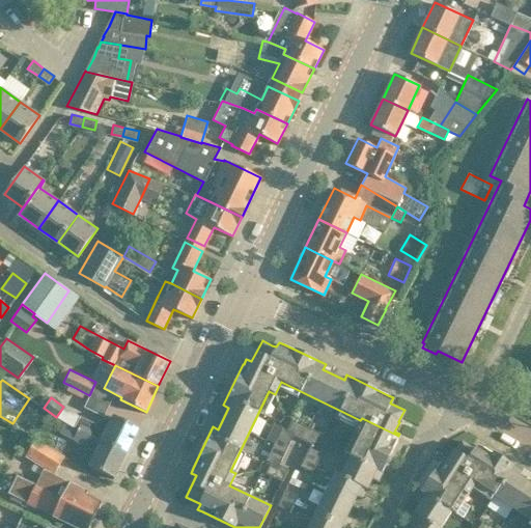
[(138,426),(114,415),(112,419),(109,417),(93,423),(80,417),(75,426),(77,428),(91,435),(102,440),(127,452),(138,427),(138,426)]
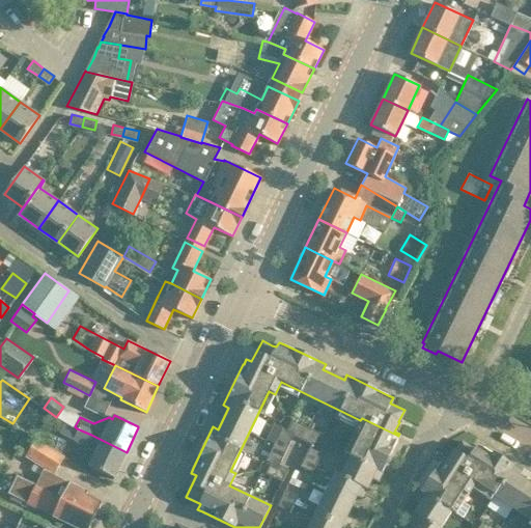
[(294,434),(300,422),(291,418),(289,423),(294,434)]
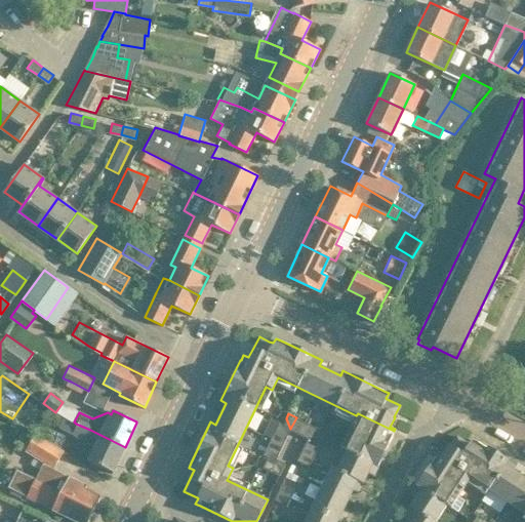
[(377,468),(393,434),(394,431),(358,413),(356,415),(351,428),(356,431),(353,438),(346,452),(377,468)]
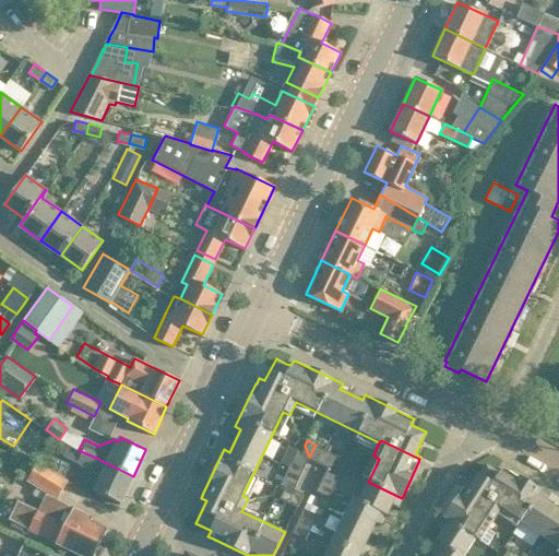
[(318,461),(324,449),(316,445),(309,457),(318,461)]
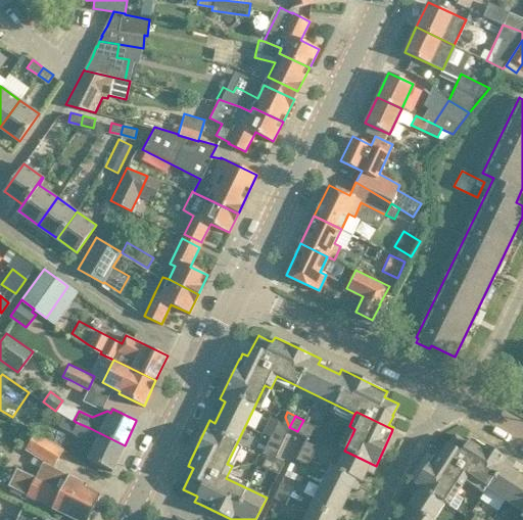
[(287,432),(283,423),(278,420),(274,428),(286,433),(287,432)]
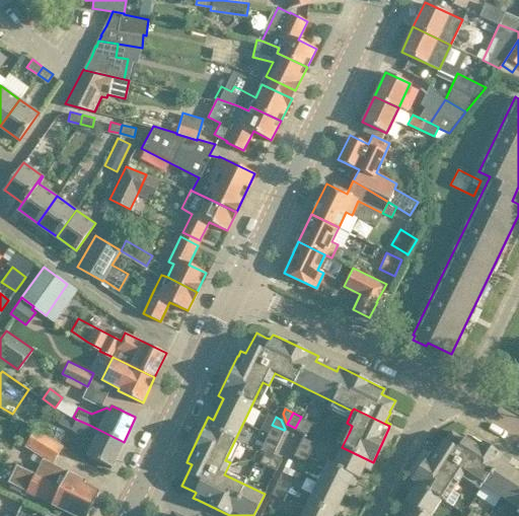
[(304,433),(310,421),(301,417),(295,428),(304,433)]
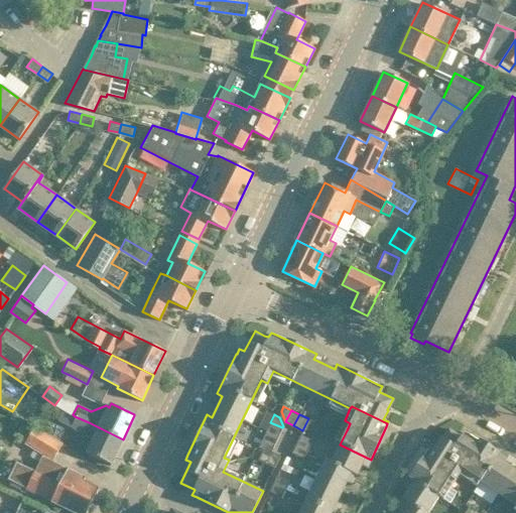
[(89,422),(75,416),(71,425),(84,431),(89,422)]
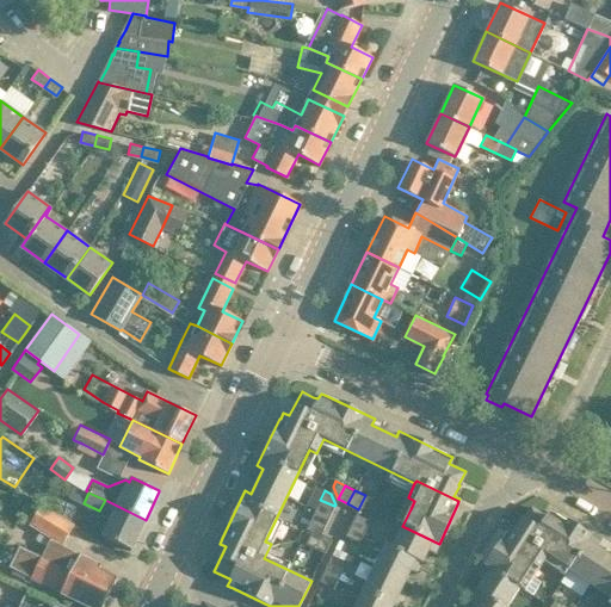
[(371,506),(374,500),(365,495),(358,509),(359,509),(371,506)]
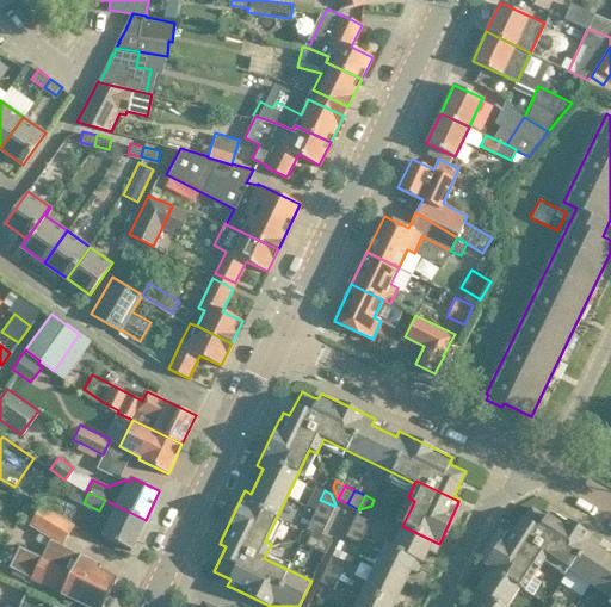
[(329,515),(334,506),(320,500),(315,509),(329,515)]
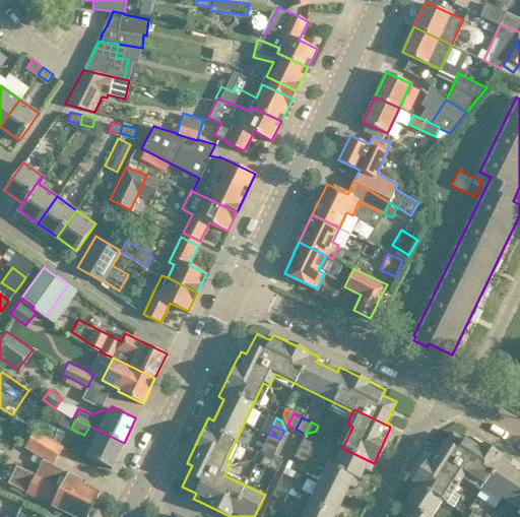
[(24,446),(53,462),(62,446),(35,429),(24,446)]
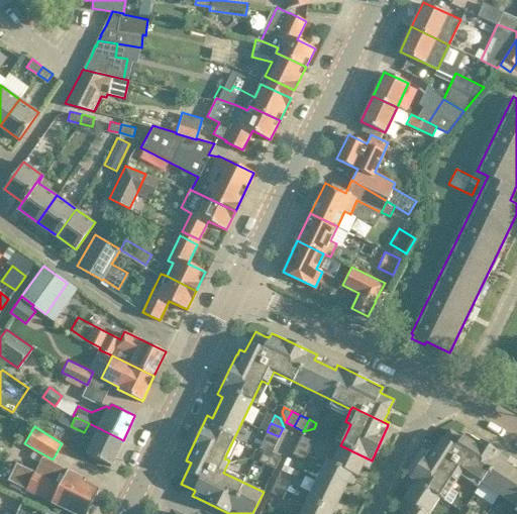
[(123,440),(99,428),(87,453),(111,465),(123,440)]
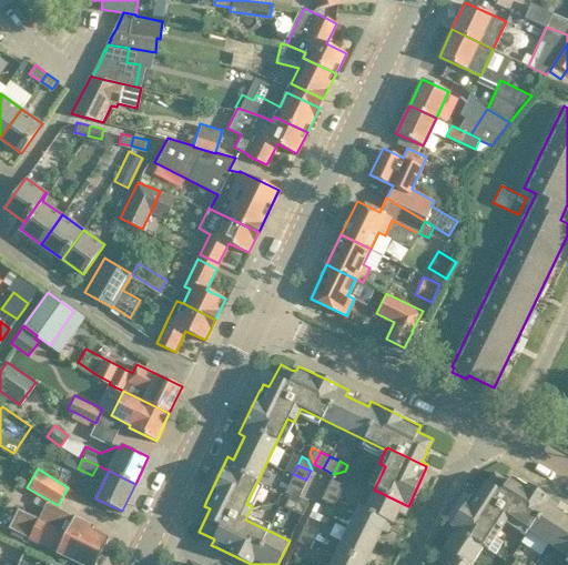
[(530,531),(550,498),(517,477),(513,484),(507,481),(507,480),(494,471),(487,481),(479,492),(475,488),(474,491),(472,493),(470,493),(458,513),(449,526),(482,546),(489,534),(495,525),(500,528),(508,516),(513,520),(530,531)]
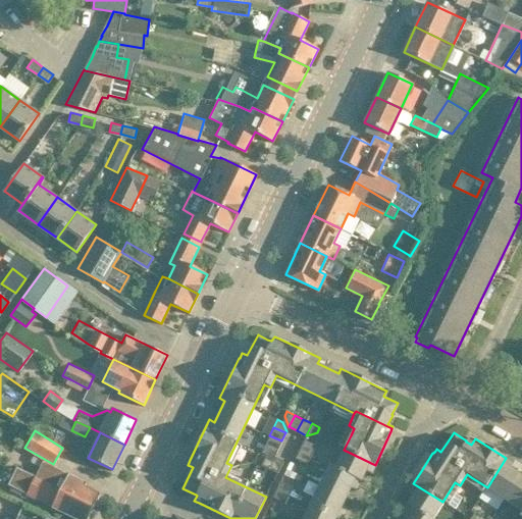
[(277,450),(281,440),(269,435),(265,444),(277,450)]
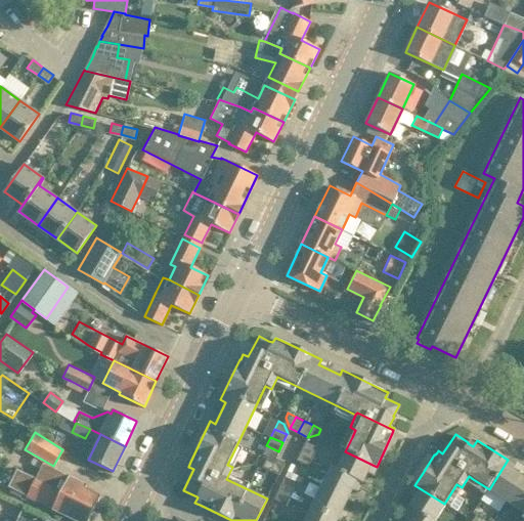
[(316,448),(319,441),(315,439),(305,442),(305,443),(316,448)]
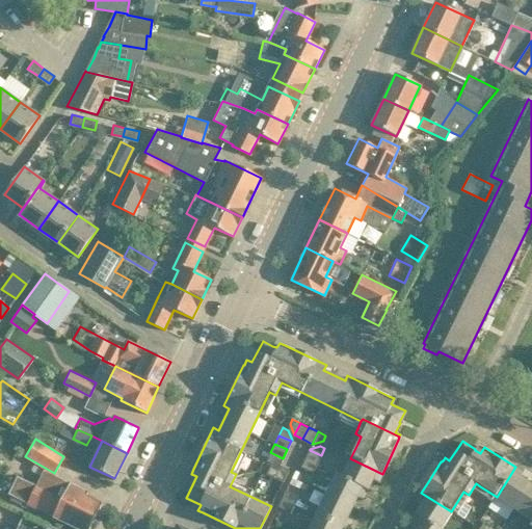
[(321,455),(310,450),(304,458),(317,465),(321,455)]
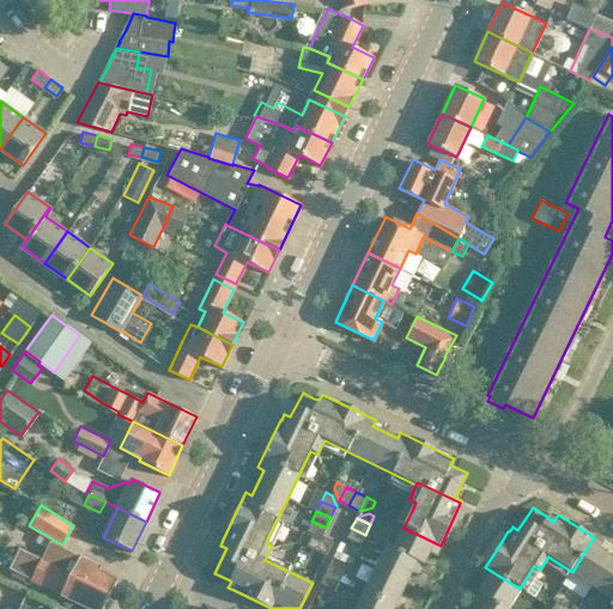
[(326,528),(311,521),(308,530),(313,533),(325,529),(326,528)]
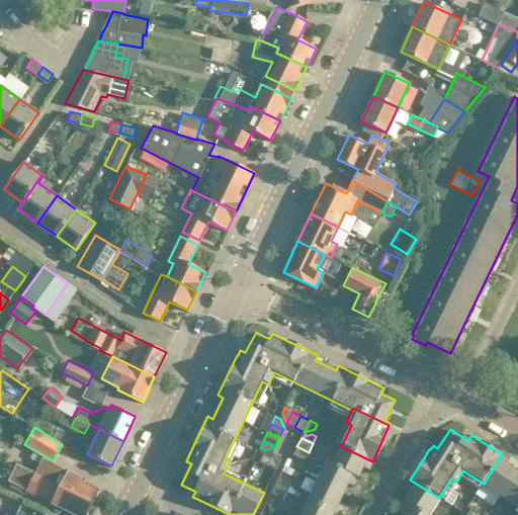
[(305,460),(309,452),(296,446),(293,454),(305,460)]
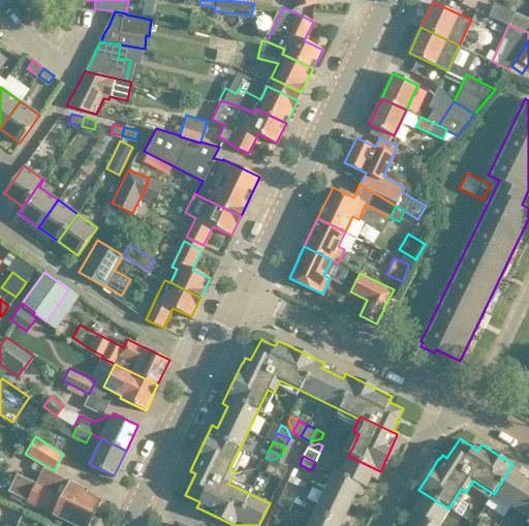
[(380,471),(348,456),(344,464),(340,473),(339,474),(365,488),(371,475),(376,478),(380,471)]
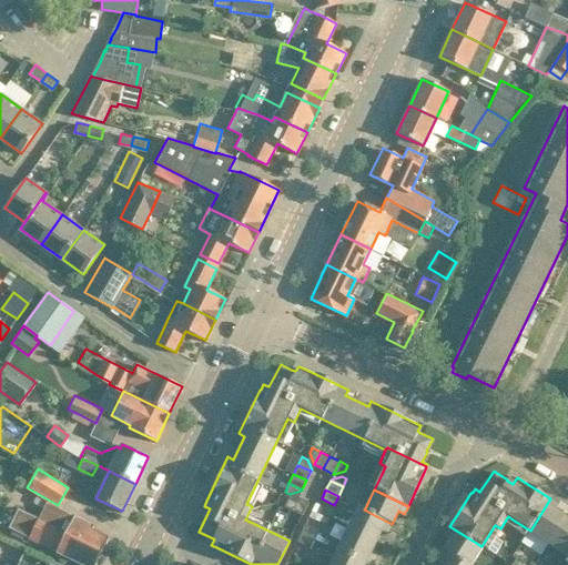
[(293,510),(300,496),(298,496),(287,500),(284,505),(293,510)]
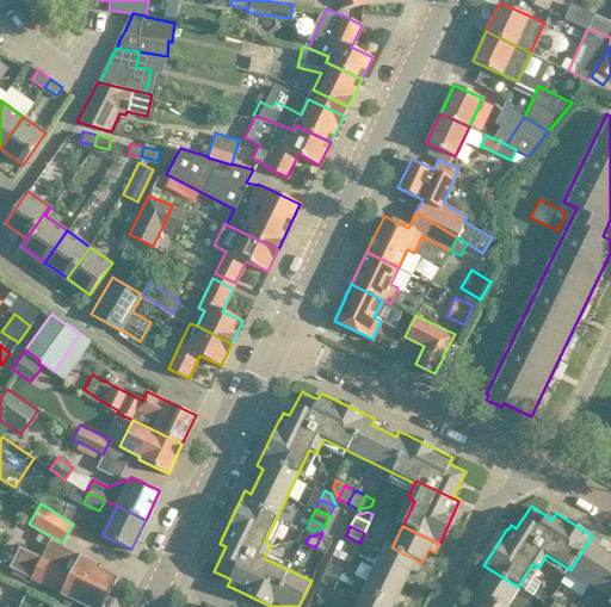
[(325,552),(332,538),(322,533),(315,547),(325,552)]
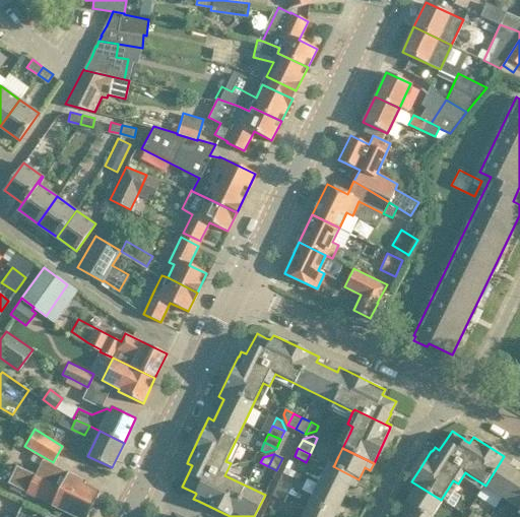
[(502,497),(517,472),(508,466),(511,461),(504,456),(485,486),(502,497)]
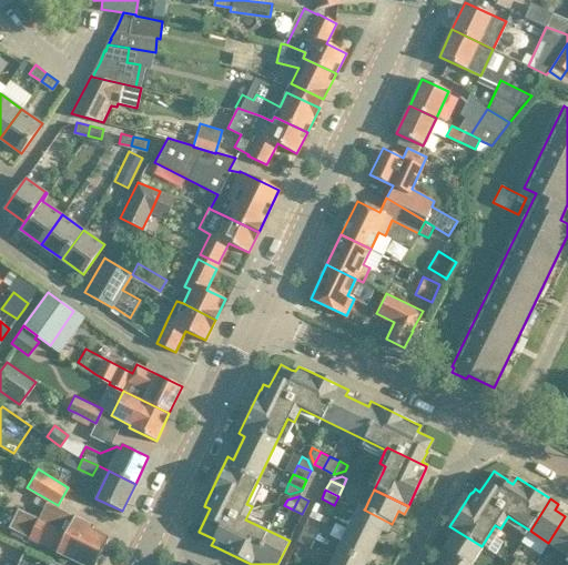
[(392,524),(364,510),(365,508),(358,505),(347,527),(376,542),(382,530),(387,533),(392,524)]
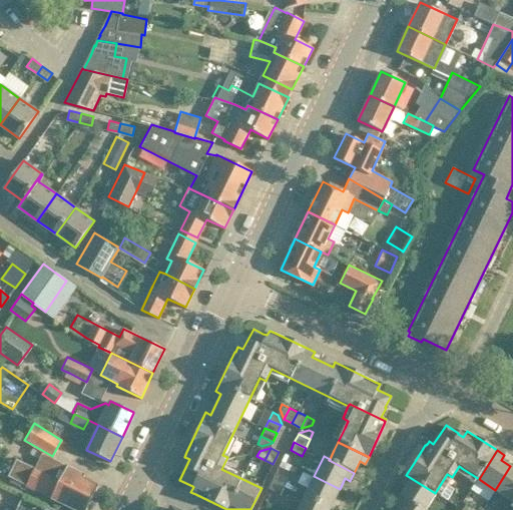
[(82,478),(84,474),(66,465),(59,479),(16,458),(7,476),(77,509),(85,509),(98,486),(82,478)]
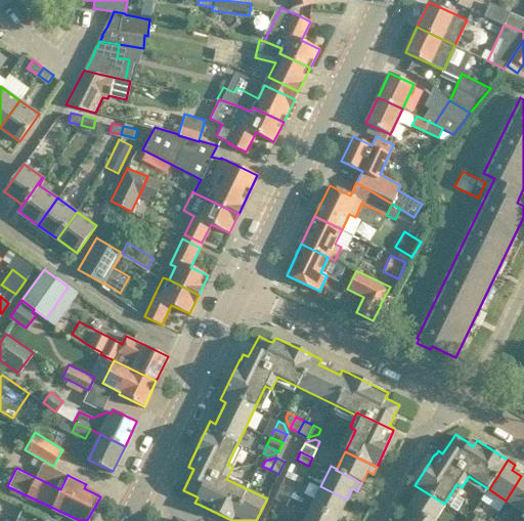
[(523,511),(523,477),(521,476),(506,501),(523,511)]
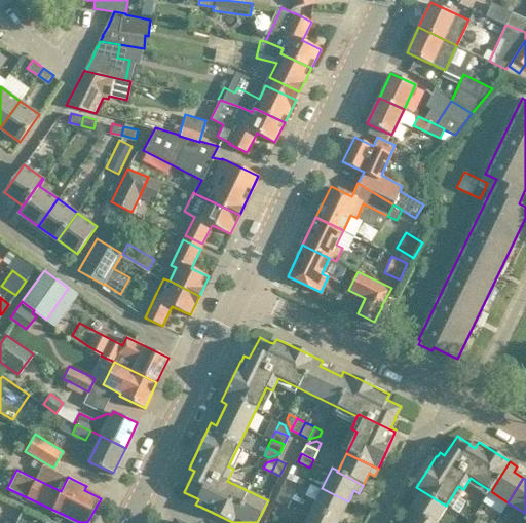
[(291,497),(295,489),(283,484),(278,492),(291,497)]
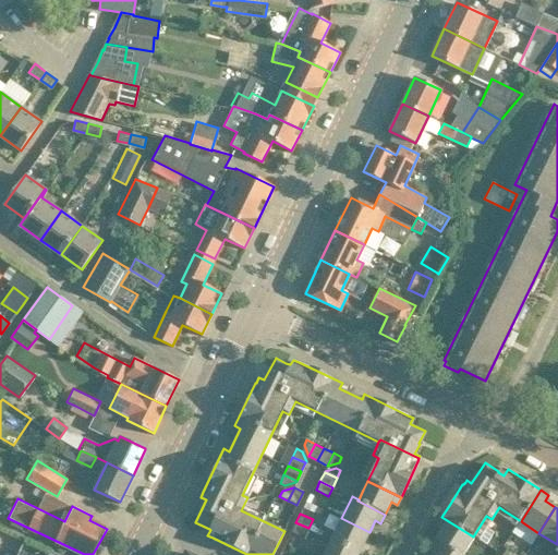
[(473,537),(441,517),(437,525),(443,528),(440,530),(435,540),(459,554),(461,554),(473,537)]
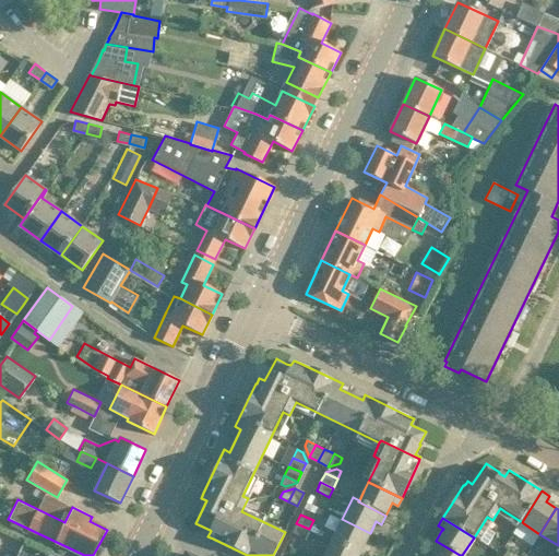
[(365,544),(370,533),(342,519),(332,541),(364,555),(365,555),(370,546),(365,544)]
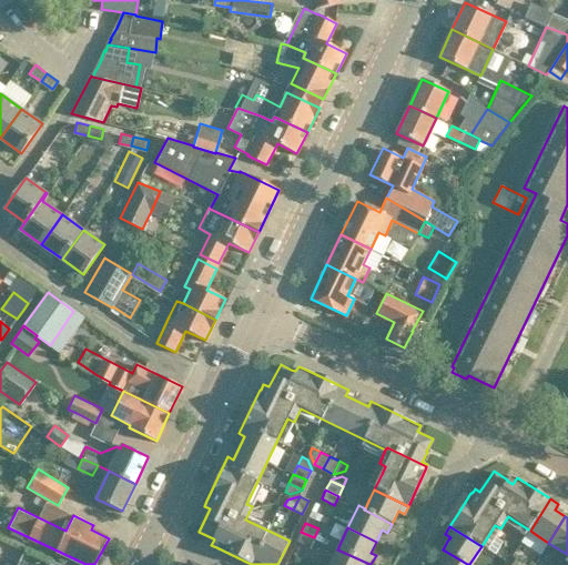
[(310,546),(314,537),(301,532),(296,540),(310,546)]
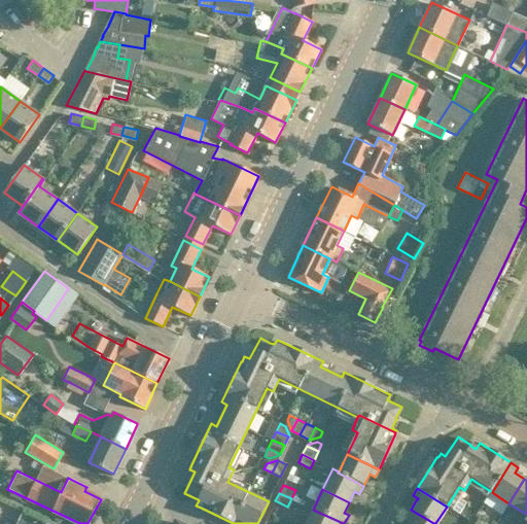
[(343,523),(313,510),(305,523),(343,523)]
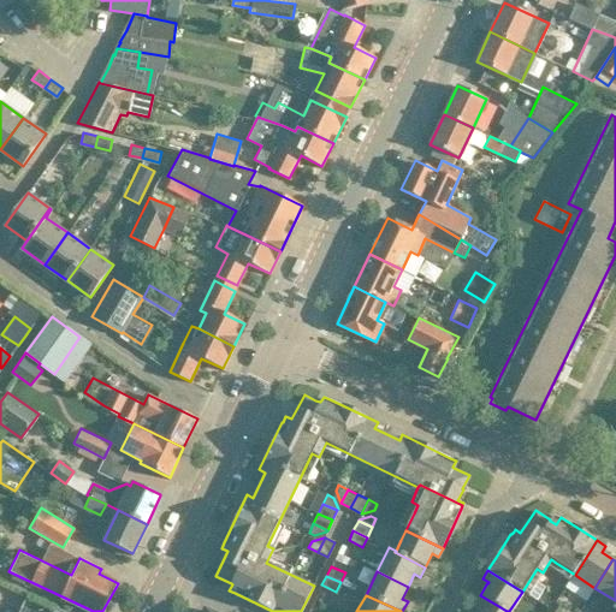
[(510,611),(509,611),(507,611),(480,595),(474,605),(480,608),(477,611),(510,611)]
